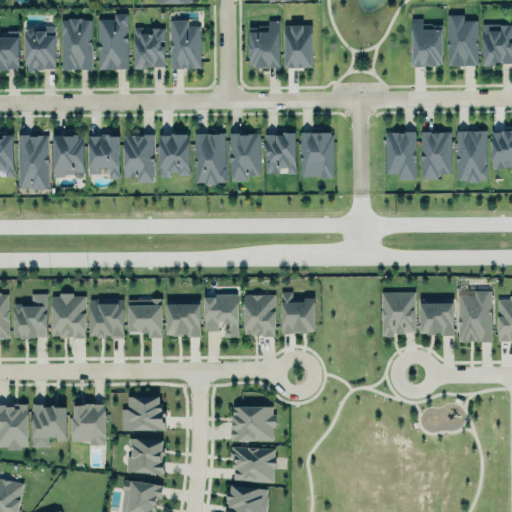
[(128,11),(128,66),(99,67),(99,16),(114,16),(114,11),(128,11)]
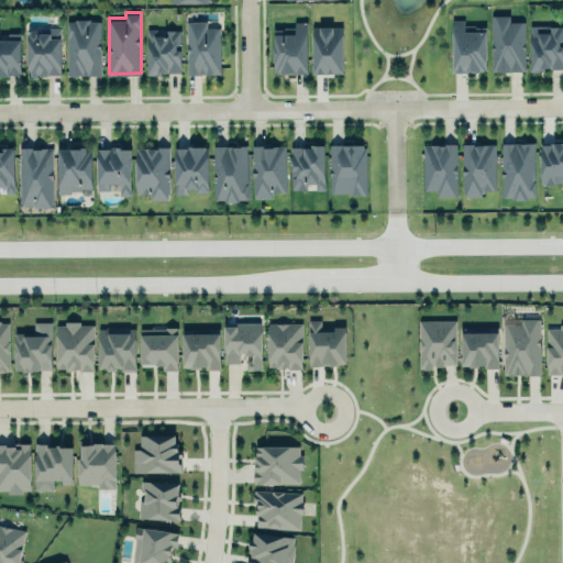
[(493,69),(496,69),(510,69),(526,69),(525,21),(522,21),(510,21),(510,14),(492,14),(493,69)]
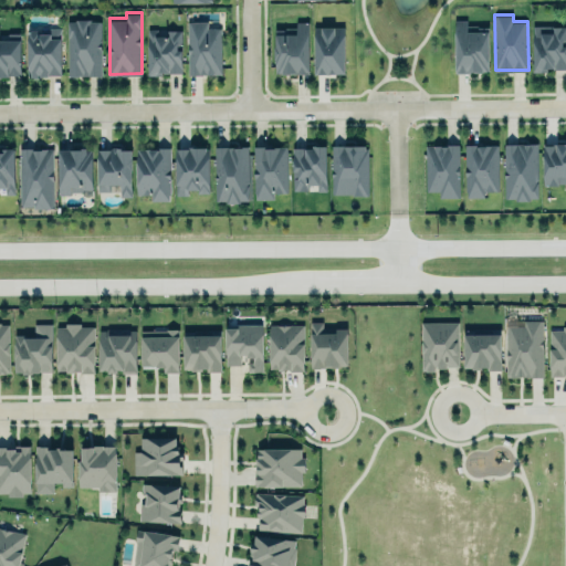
[(66,19),(76,19),(77,17),(90,17),(91,19),(101,19),(101,44),(102,74),(95,73),(87,74),(69,75),(66,19)]
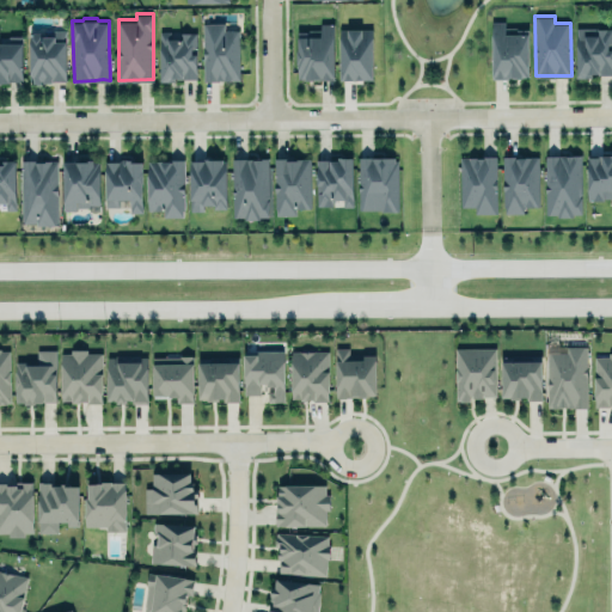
[(493,20),(506,20),(506,26),(518,26),(519,28),(528,28),(530,75),(508,75),(508,78),(493,78),(493,20)]
